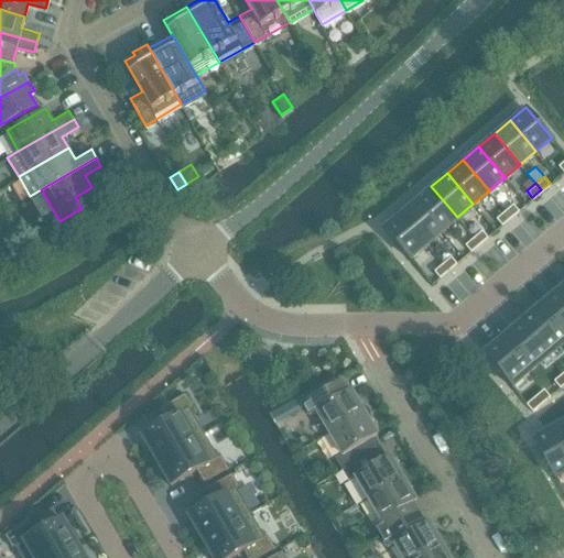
[(431,186),(415,200),(442,230),(457,217),(431,186)]
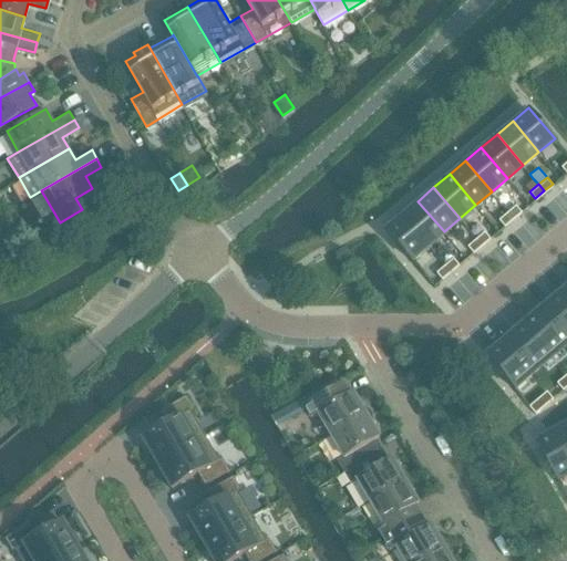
[(418,201),(402,215),(428,246),(444,231),(418,201)]
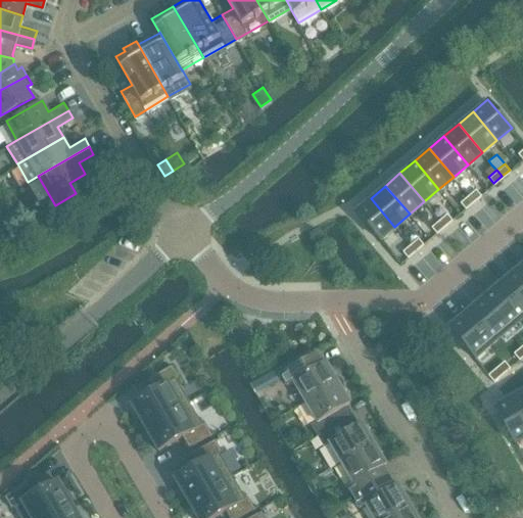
[(475,188),(468,194),(473,200),(480,194),(475,188)]
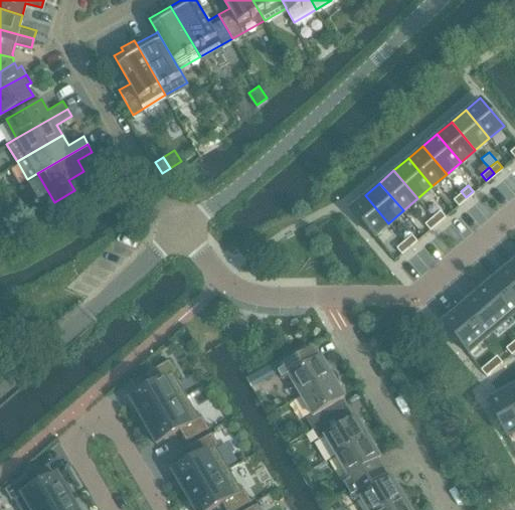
[(461,191),(453,198),(458,204),(466,197),(461,191)]
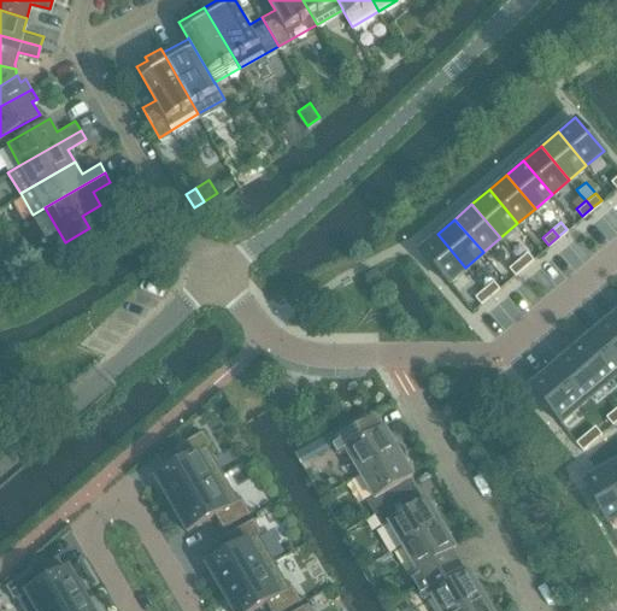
[(438,234),(421,248),(448,282),(465,268),(438,234)]
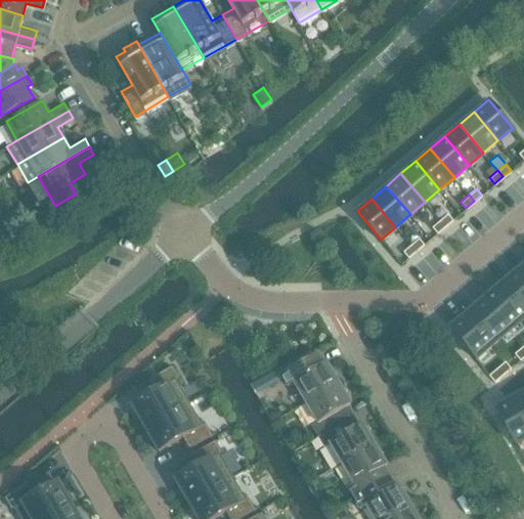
[(447,213),(439,219),(445,225),(452,219),(447,213)]
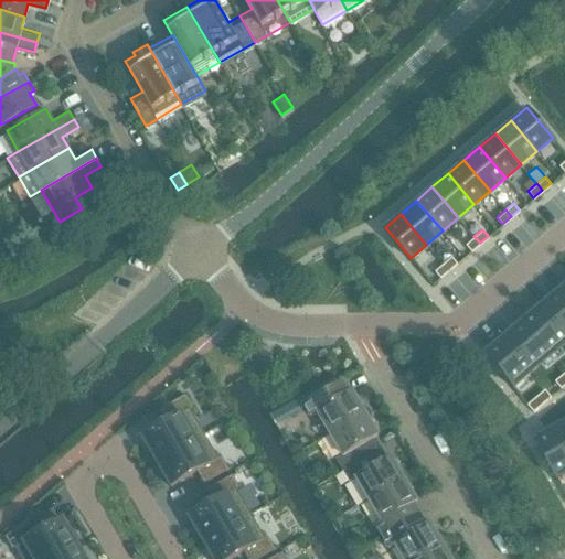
[(473,236),(466,244),(471,250),(480,243),(473,236)]
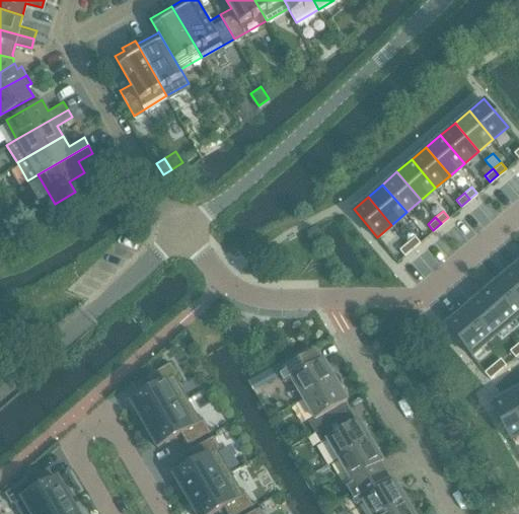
[(415,235),(406,241),(412,247),(420,241),(415,235)]
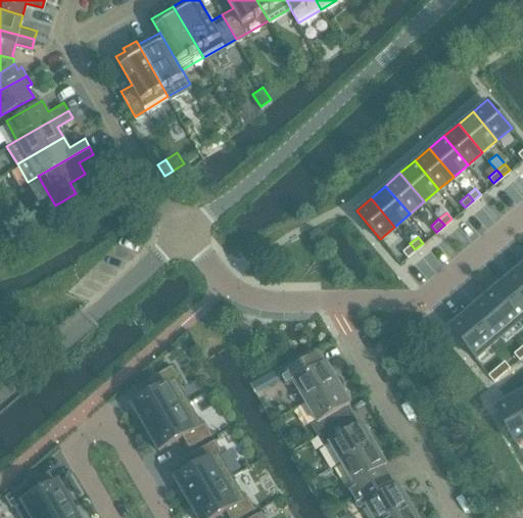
[(410,243),(402,249),(408,255),(415,249),(410,243)]
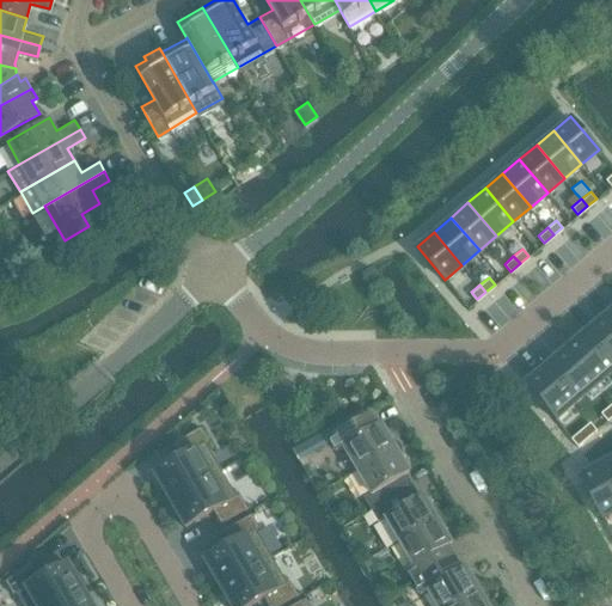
[(611,325),(604,316),(564,349),(594,384),(611,368),(611,325)]
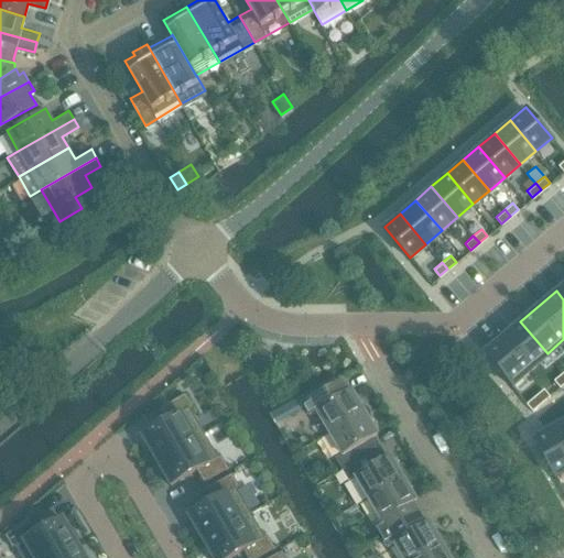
[(520,321),(484,352),(511,384),(548,353),(520,321)]
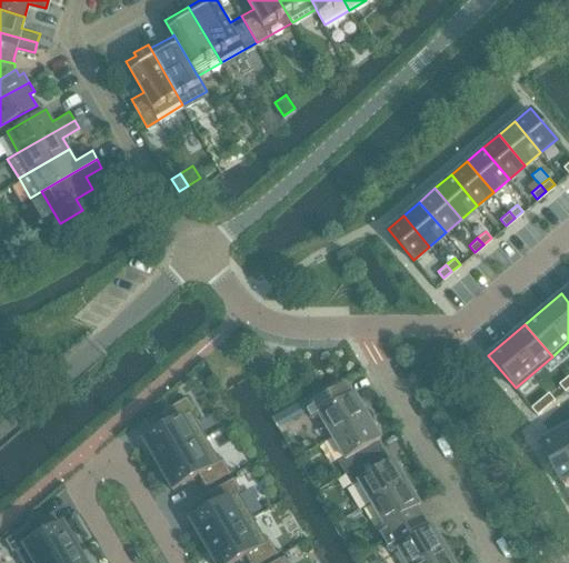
[(262,344),(259,355),(270,359),(273,348),(262,344)]
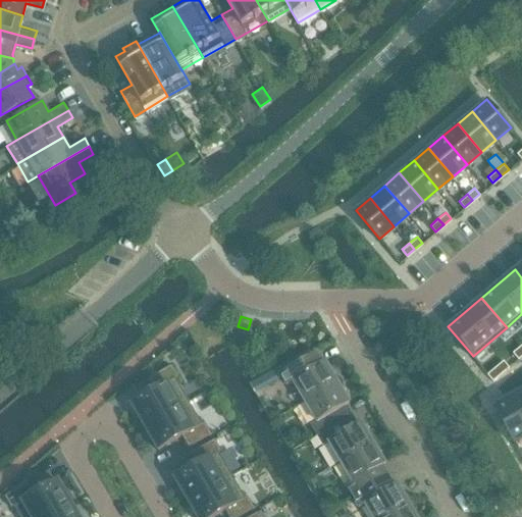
[(521,346),(520,344),(512,351),(518,357),(521,353),(521,346)]
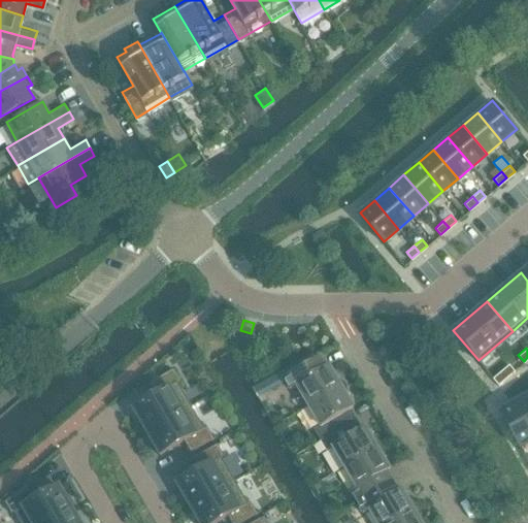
[(307,403),(345,381),(324,363),(319,355),(282,376),(284,379),(289,387),(295,383),(307,403)]
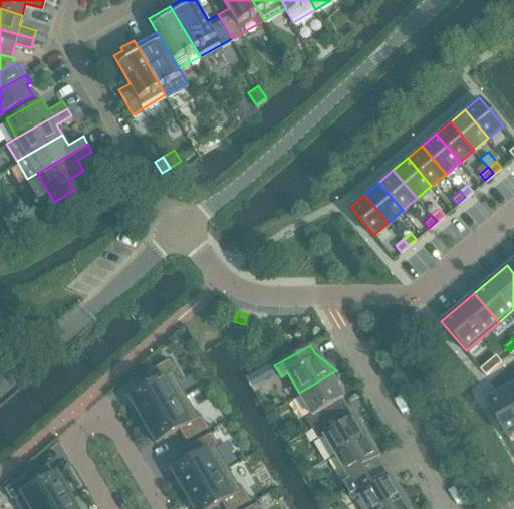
[(495,353),(487,359),(493,366),(501,359),(495,353)]
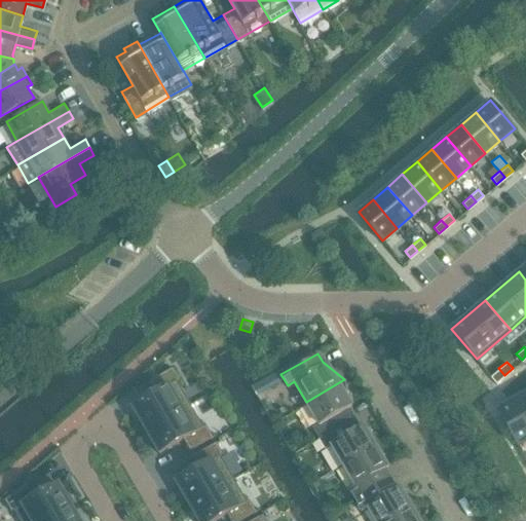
[(155,391),(132,404),(145,428),(189,402),(176,379),(179,377),(176,372),(172,366),(149,379),(155,391)]
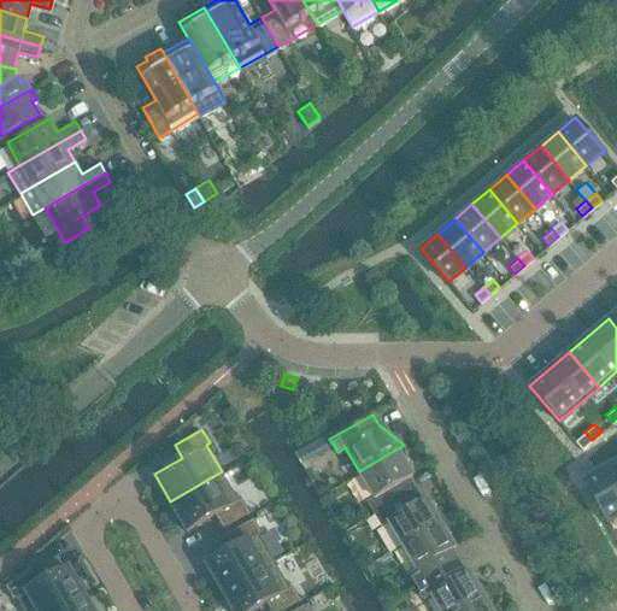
[(325,432),(311,440),(317,451),(331,442),(329,439),(325,432)]
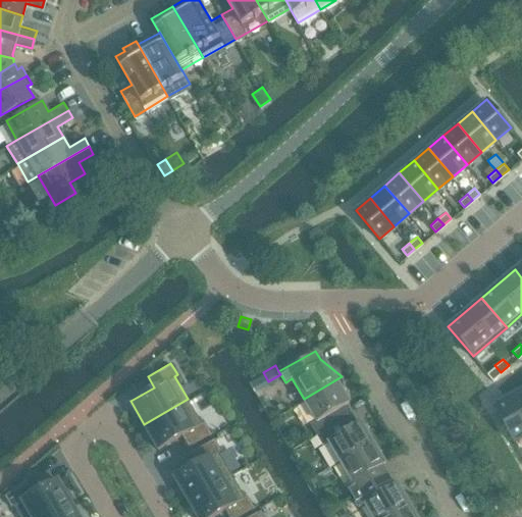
[(494,365),(486,372),(492,379),(501,372),(494,365)]
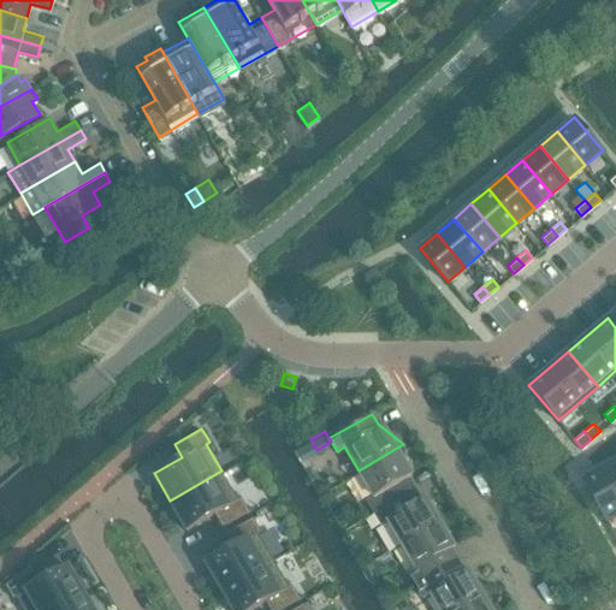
[(372,510),(414,486),(408,474),(403,444),(359,471),(372,493),(365,498),(372,510)]
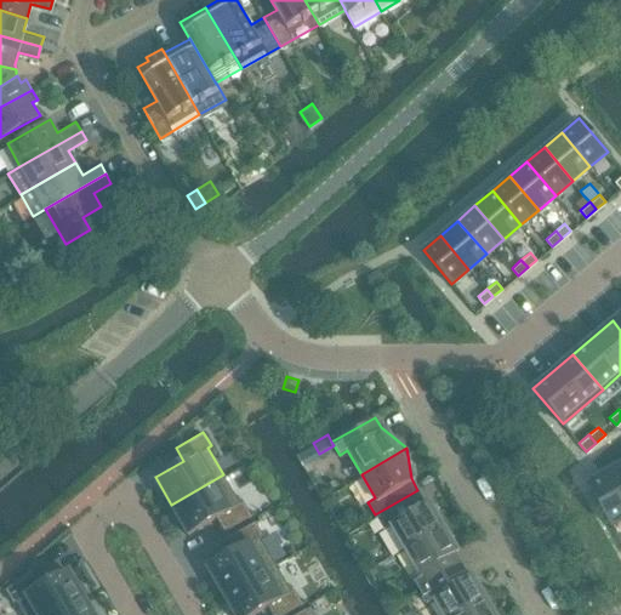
[(620,463),(587,484),(610,524),(620,517),(620,463)]
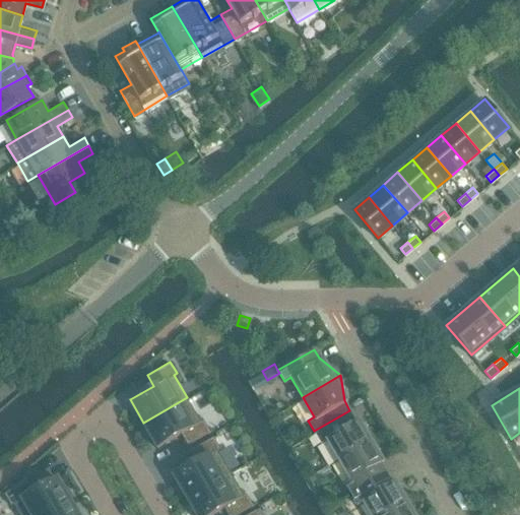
[(187,397),(143,423),(156,446),(181,432),(187,443),(209,430),(203,419),(200,421),(197,414),(187,397)]
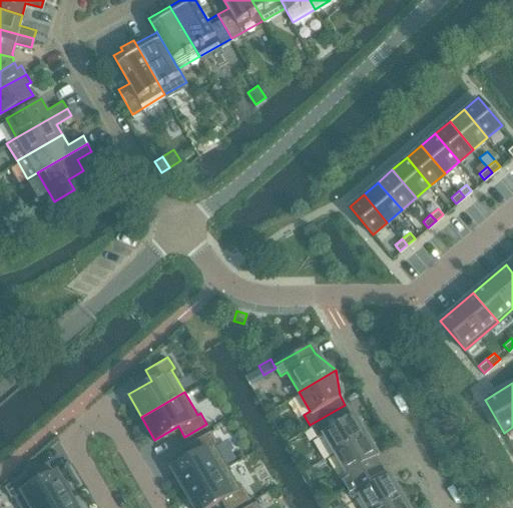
[(334,452),(371,429),(350,413),(345,405),(310,425),(316,436),(323,433),(325,437),(334,452)]
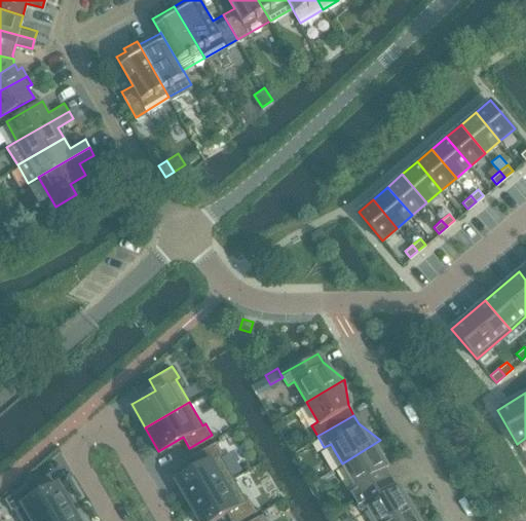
[(353,497),(389,477),(383,467),(380,440),(342,463),(353,484),(347,487),(353,497)]
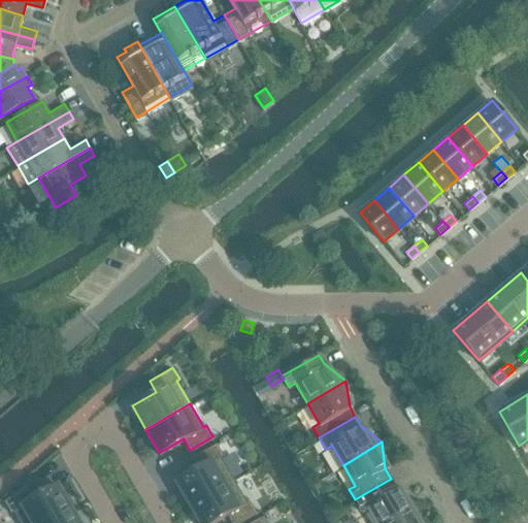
[(199,467),(175,481),(190,504),(234,479),(220,455),(223,454),(217,443),(193,456),(199,467)]
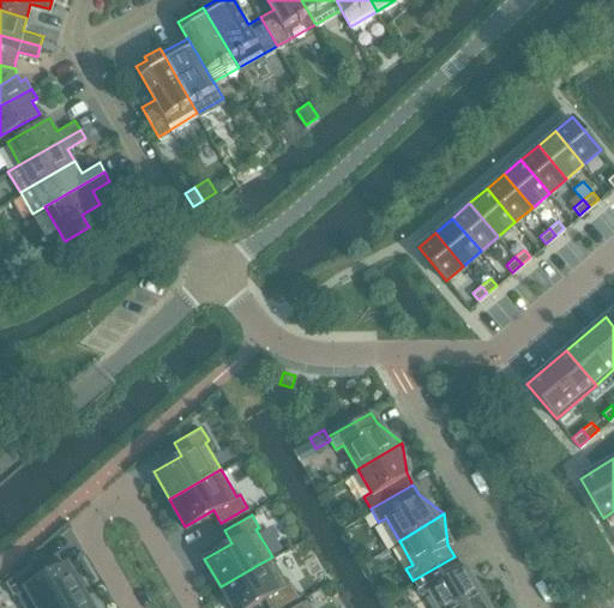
[(272,557),(221,587),(233,607),(245,607),(264,597),(270,607),(275,607),(299,595),(290,582),(288,583),(286,581),(272,557)]
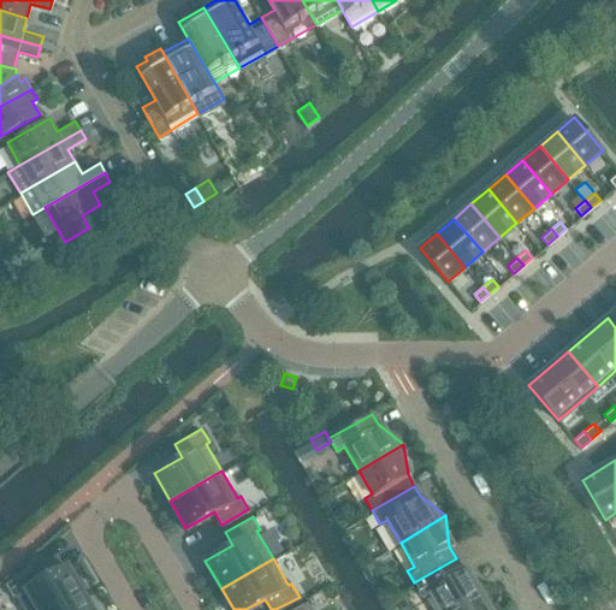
[(439,609),(450,609),(487,588),(462,570),(456,558),(414,582),(421,596),(430,592),(439,609)]
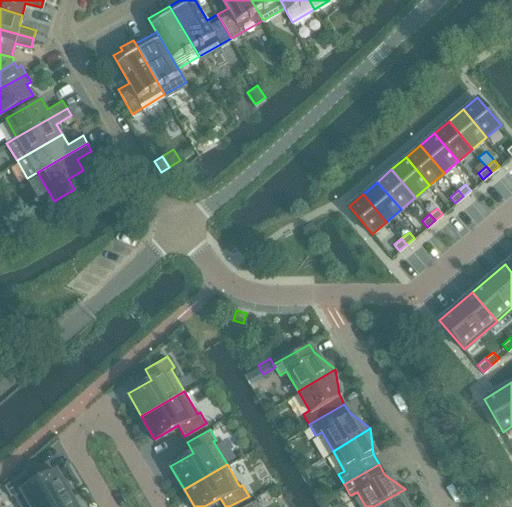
[(27,471),(4,484),(11,495),(13,494),(20,506),(42,506),(69,491),(56,468),(33,482),(27,471)]
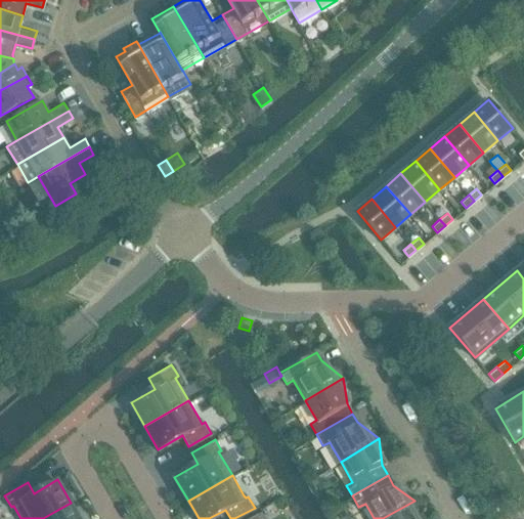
[(417,518),(416,501),(415,501),(383,518),(417,518)]
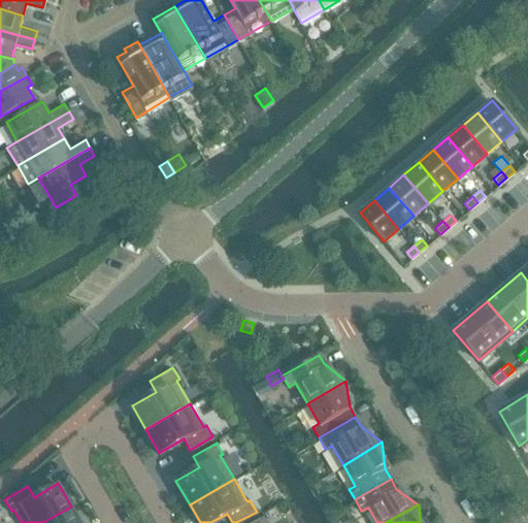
[(80,522),(71,507),(43,522),(80,522)]
